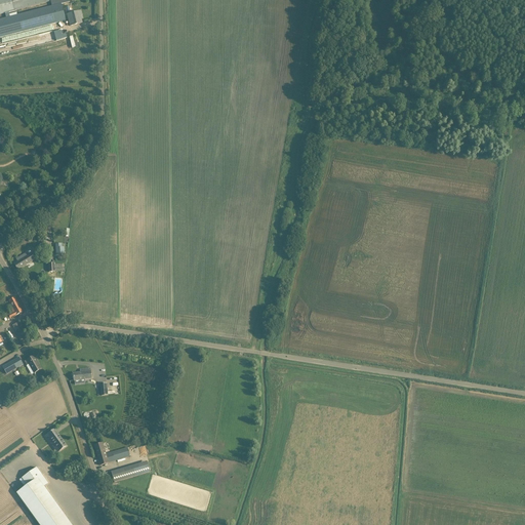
[(0,0),(0,14),(39,4),(50,1),(56,0),(0,0)]
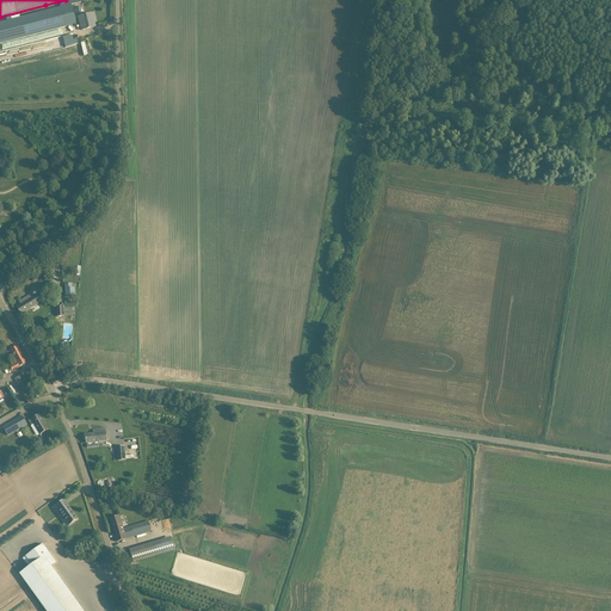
[(7,22),(0,23),(0,43),(66,28),(63,18),(63,14),(73,12),(72,5),(79,2),(81,2),(80,0),(66,0),(59,1),(61,7),(20,18),(7,22)]
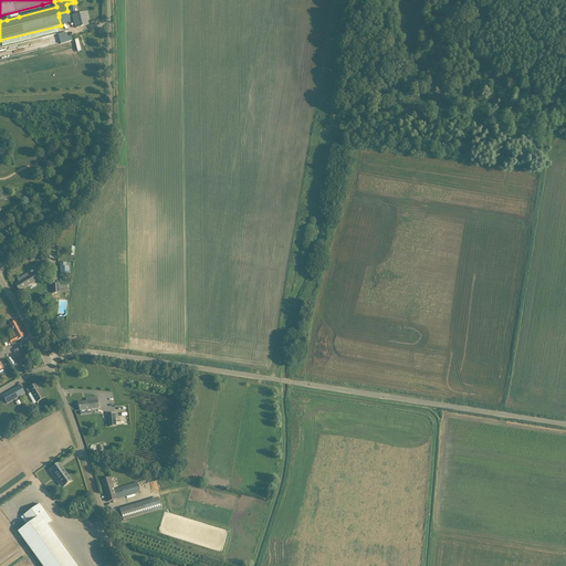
[(86,12),(82,13),(73,16),(76,28),(83,27),(88,24),(87,20),(88,20),(86,12)]
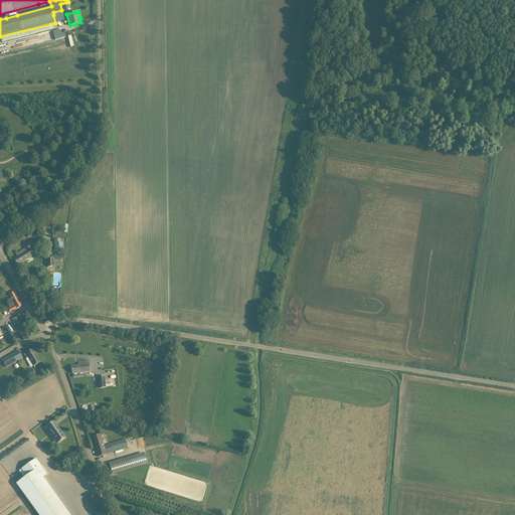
[(76,46),(76,40),(72,40),(71,35),(68,36),(70,47),(76,46)]
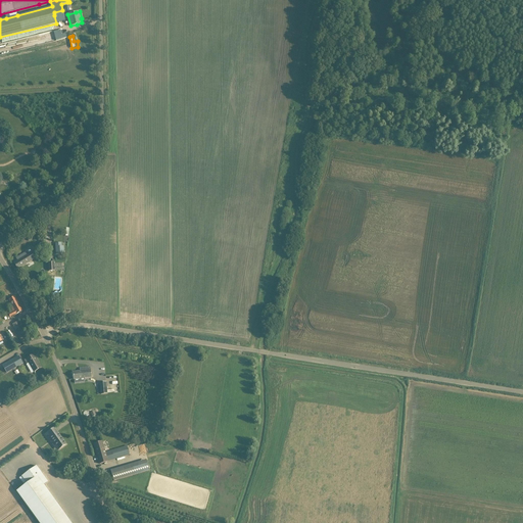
[(18,245),(21,249),(30,244),(27,240),(18,245)]
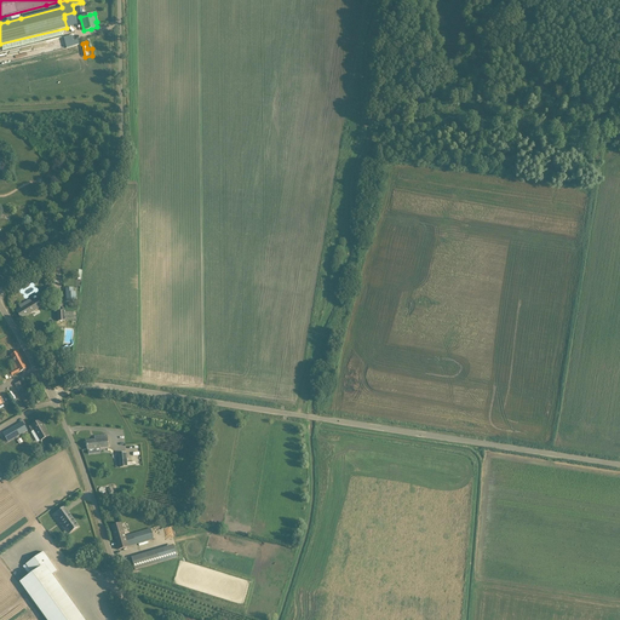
[(73,288),(65,288),(67,302),(76,300),(76,292),(74,292),(73,288)]
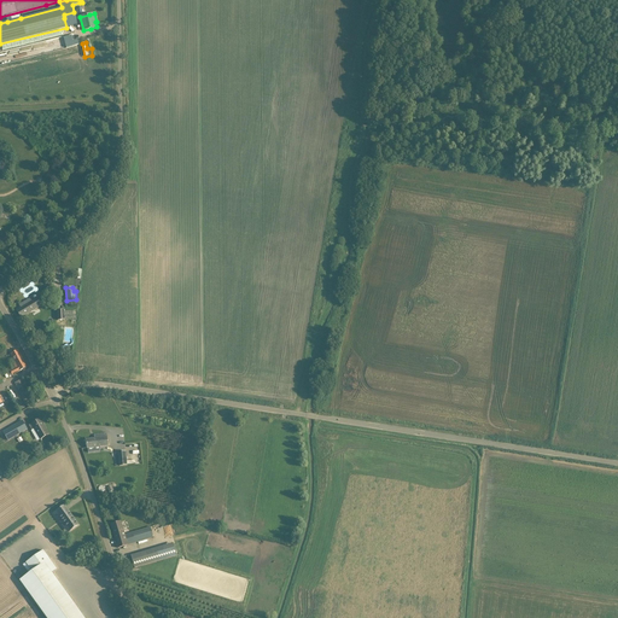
[(31,302),(30,298),(21,303),(23,307),(17,310),(21,318),(42,304),(39,297),(31,302)]
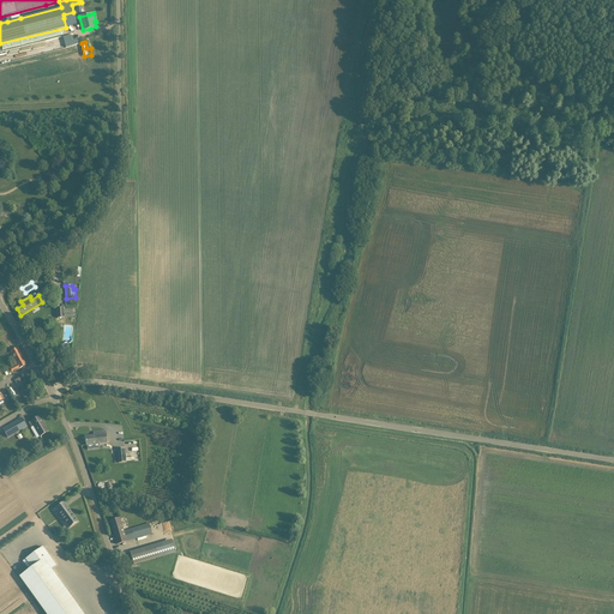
[(12,373),(22,368),(26,365),(18,348),(10,351),(16,362),(11,363),(13,367),(10,368),(12,373)]
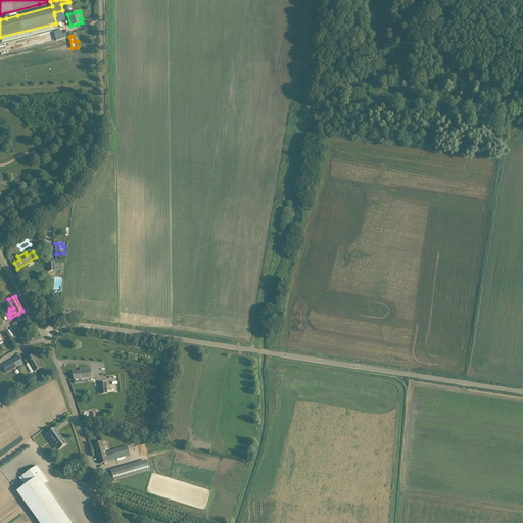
[(51,313),(55,311),(52,303),(46,306),(47,310),(49,308),(51,313)]
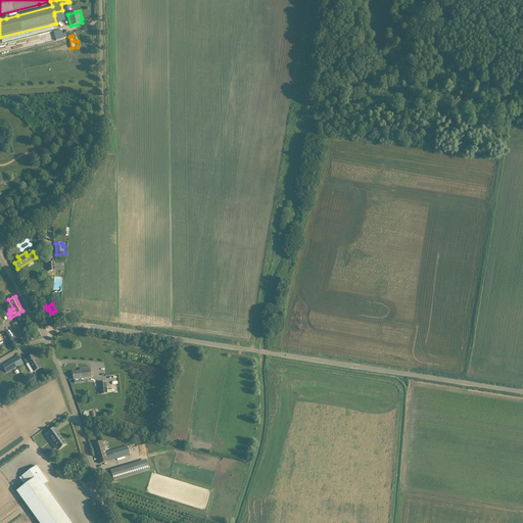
[(16,322),(12,324),(17,333),(24,330),(18,319),(15,321),(16,322)]
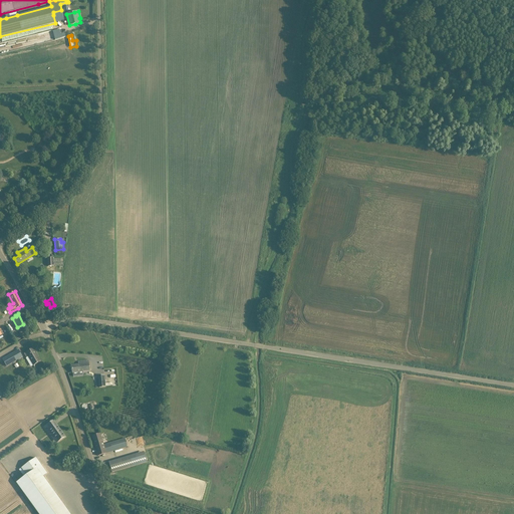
[(28,334),(23,324),(17,327),(22,337),(28,334)]
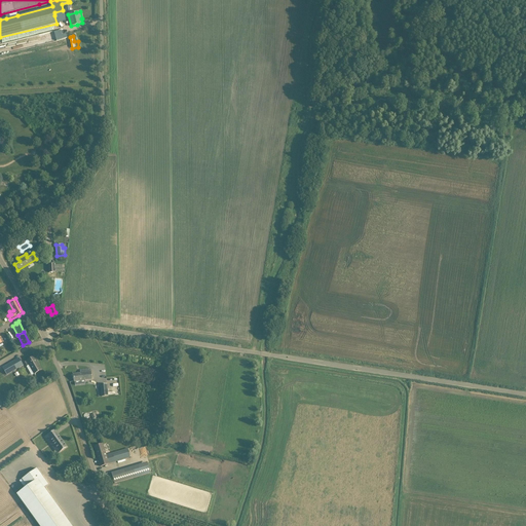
[(27,367),(29,365),(34,374),(41,370),(34,357),(25,362),(27,367)]
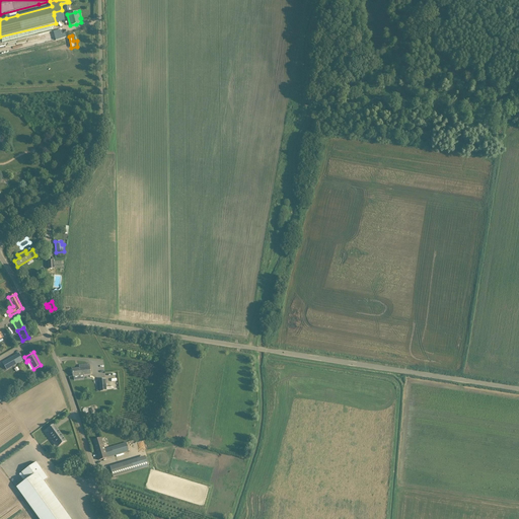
[(7,370),(18,363),(23,361),(19,354),(14,356),(3,363),(7,370)]
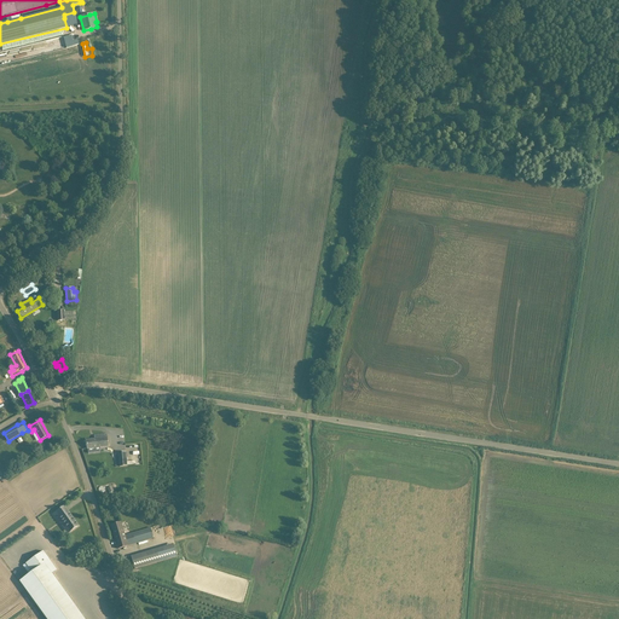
[(108,438),(106,434),(94,435),(94,440),(86,440),(87,449),(108,446),(108,438)]
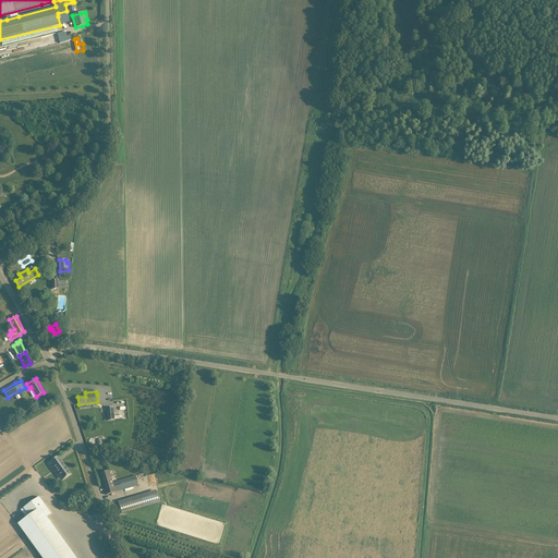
[(106,409),(107,422),(114,421),(114,419),(122,419),(122,415),(114,416),(113,408),(106,409)]
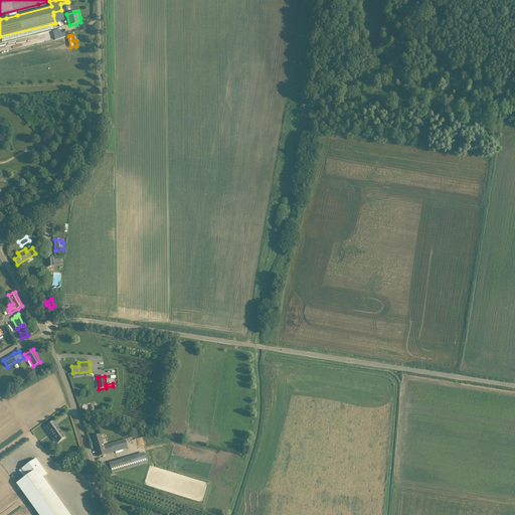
[(54,438),(58,443),(65,438),(53,421),(44,427),(52,439),(54,438)]
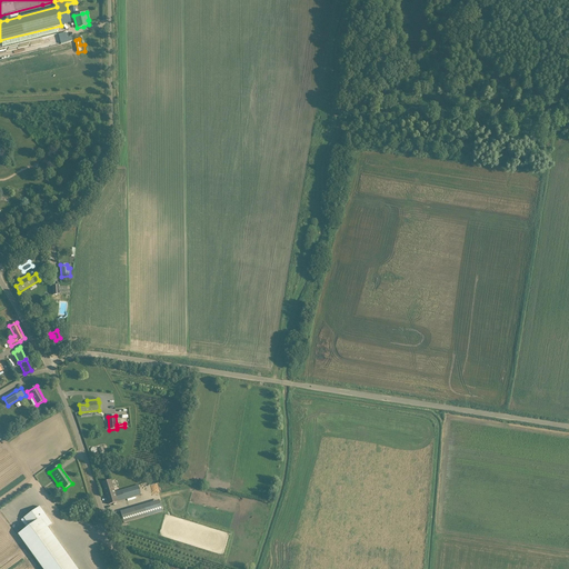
[(111,480),(108,481),(102,483),(109,505),(115,503),(141,495),(138,485),(116,492),(111,480)]
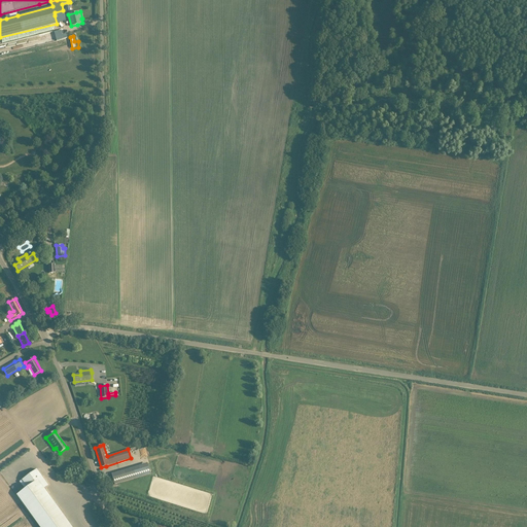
[(39,526),(71,526),(44,489),(48,486),(37,469),(22,480),(28,488),(16,495),(39,526)]
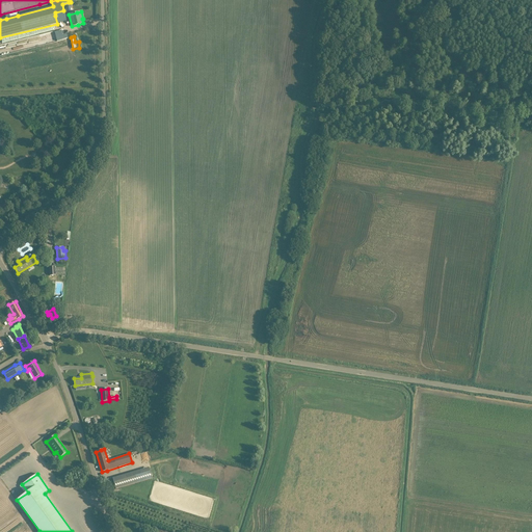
[(116,489),(125,486),(123,476),(113,479),(116,489)]
